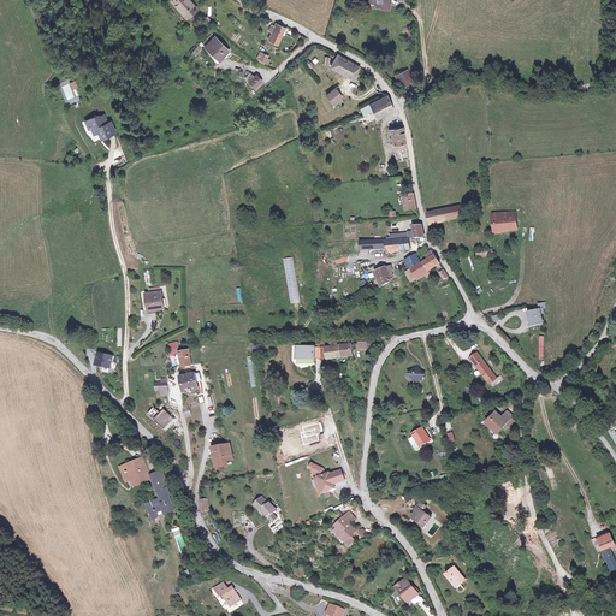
[(171,0),(185,17),(196,9),(188,0),(171,0)]
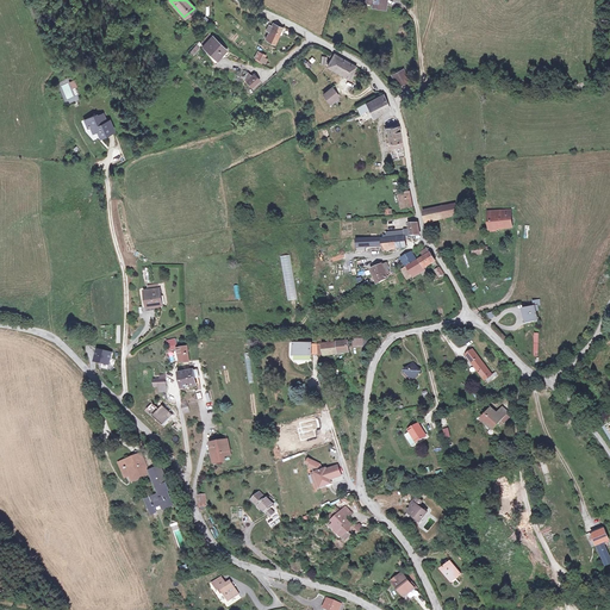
[(274,44),(281,29),(273,25),(271,27),(269,27),(269,29),(267,27),(266,32),(268,33),(265,39),(274,44)]
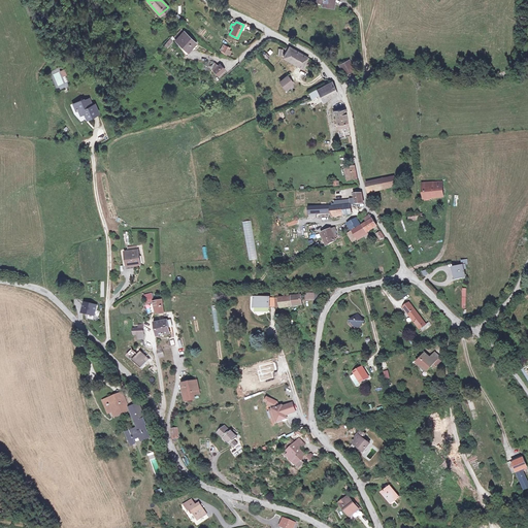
[(185,31),(176,38),(188,51),(196,44),(185,31)]
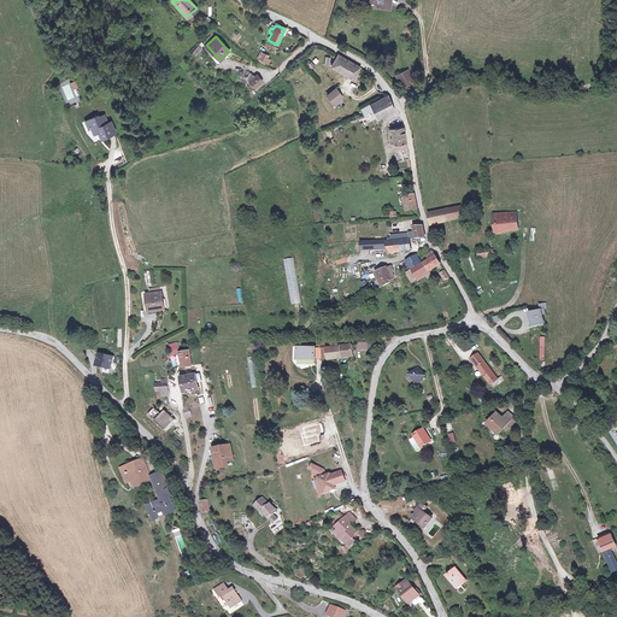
[(260,52),(257,60),(269,65),(272,57),(260,52)]
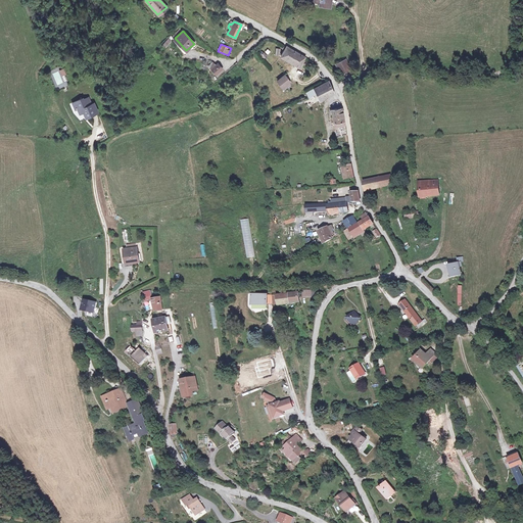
[(281,57),(300,67),(305,58),(286,47),(281,57)]
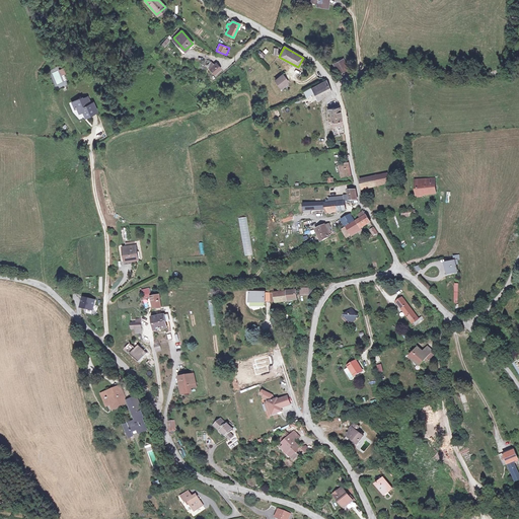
[(347,68),(345,63),(341,65),(340,62),(335,64),(339,72),(347,68)]
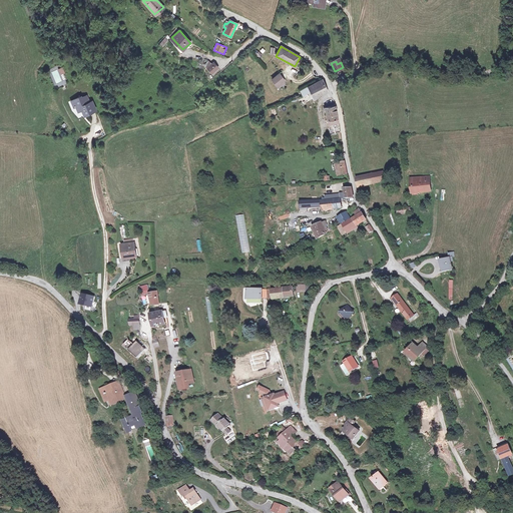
[(213,66),(211,67),(206,71),(210,76),(217,71),(213,66)]
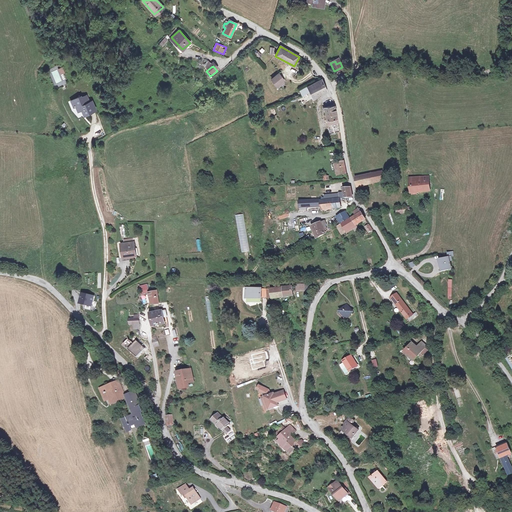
[(274,85),(285,77),(281,72),(271,79),(274,85)]
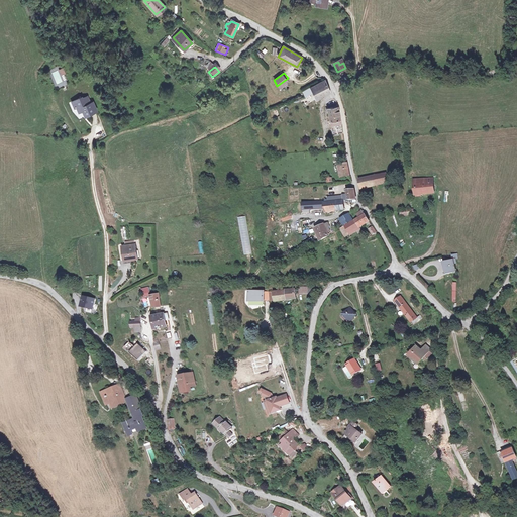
[(288,78),(277,86),(280,89),(290,81),(288,78)]
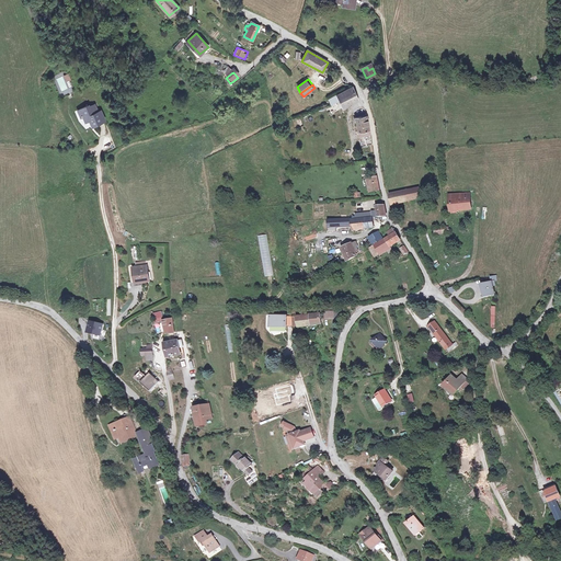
[(339,101),(341,106),(347,104),(350,103),(356,100),(352,88),(344,91),(336,95),(339,101)]
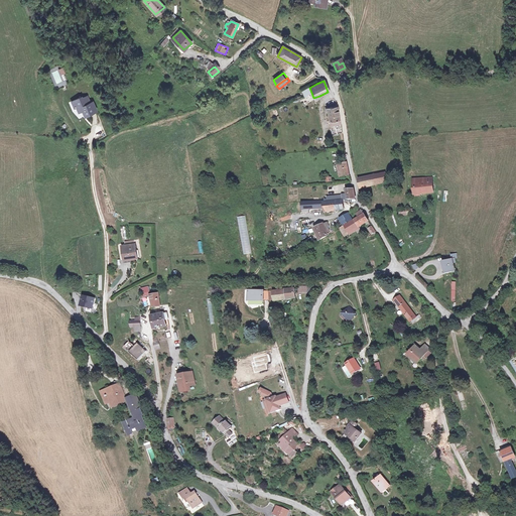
[(303,97),(311,93),(309,88),(308,88),(302,93),(303,97)]
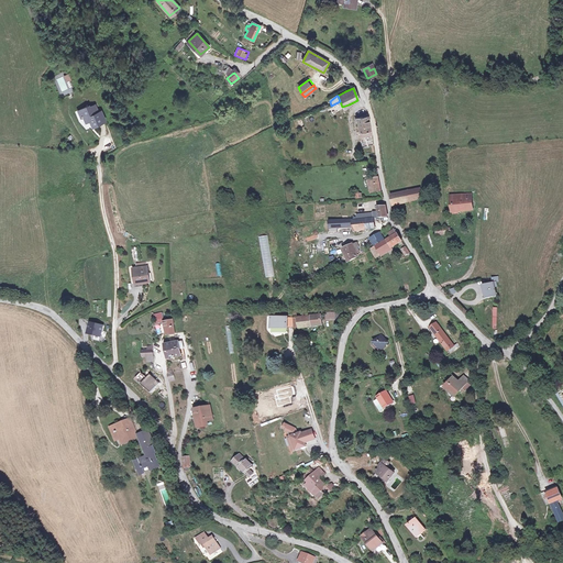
[(86,117),(90,130),(103,125),(100,116),(97,116),(95,109),(87,111),(86,108),(76,111),(78,119),(86,117)]
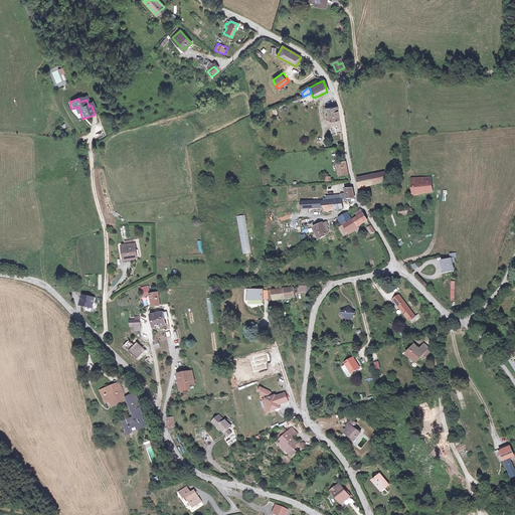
[(340,129),(337,107),(325,108),(329,129),(335,128),(335,130),(340,129)]
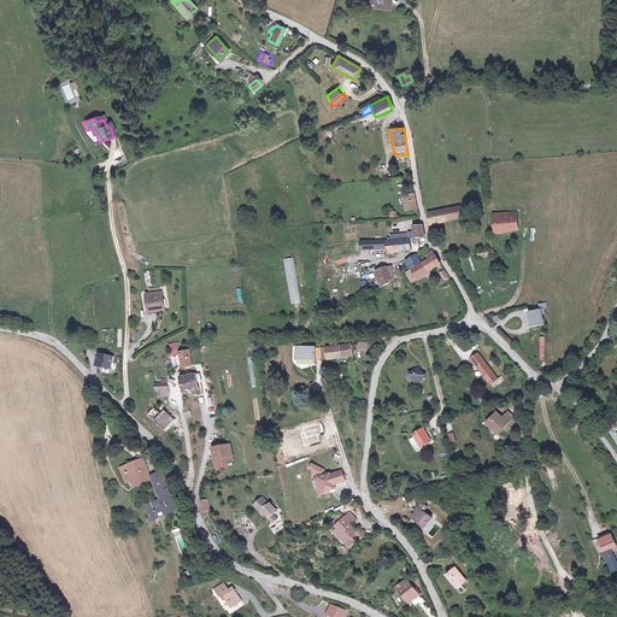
[(413,194),(409,195),(404,195),(406,211),(416,209),(413,194)]
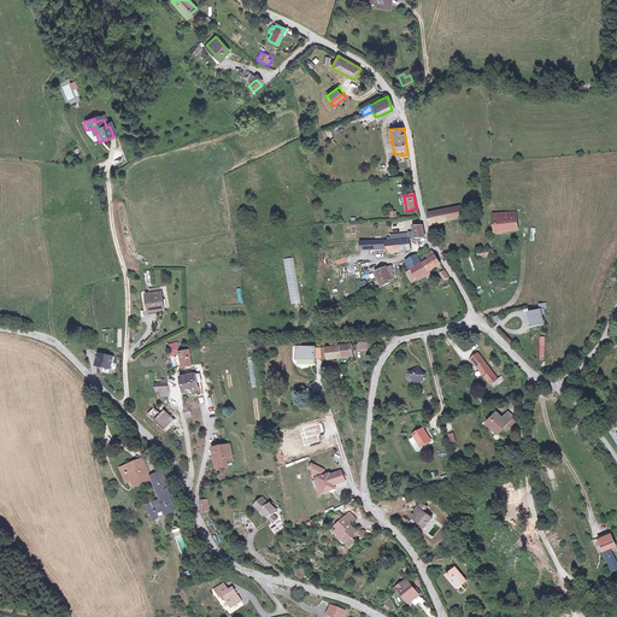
[(457,206),(442,209),(444,221),(459,218),(457,206)]
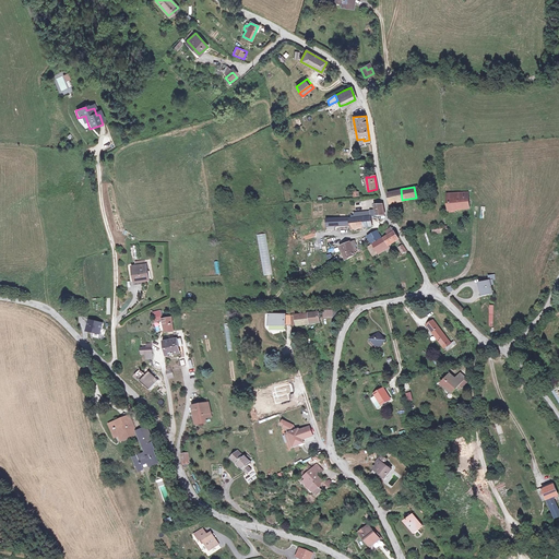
[(402,200),(401,189),(388,191),(390,202),(402,200)]
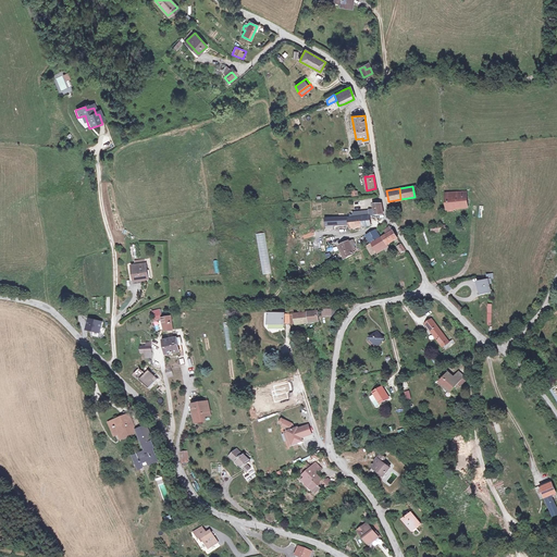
[(453,189),(454,197),(467,196),(467,188),(453,189)]
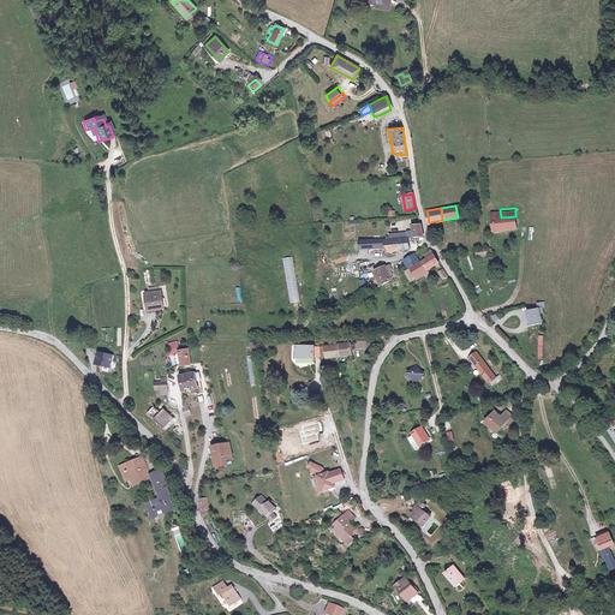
[(515,216),(501,218),(491,219),(493,230),(502,228),(502,227),(515,226),(515,216)]
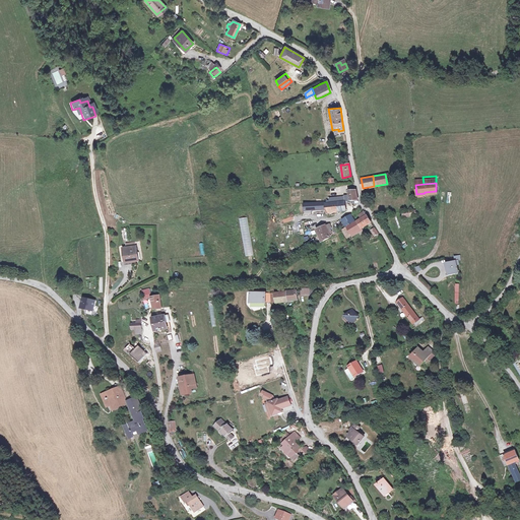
[(350,199),(358,199),(355,193),(354,189),(348,190),(350,199)]
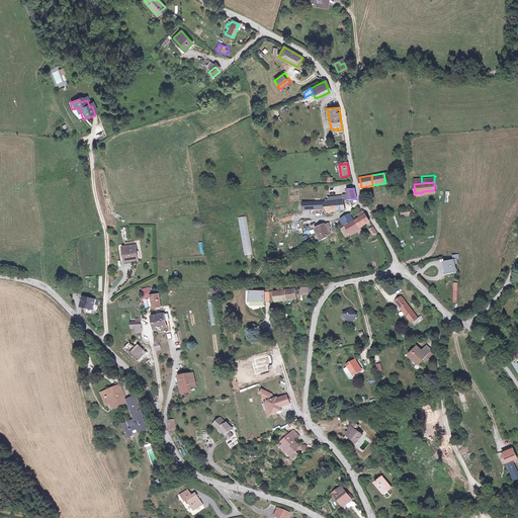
[(324,212),(336,211),(335,204),(335,202),(324,203),(324,202),(303,204),(304,211),(324,208),(324,212)]
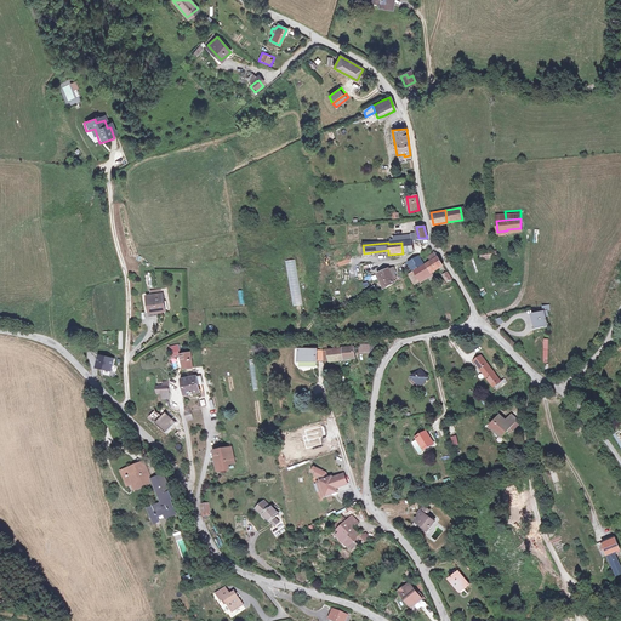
[(411,244),(402,245),(403,254),(412,252),(411,244)]
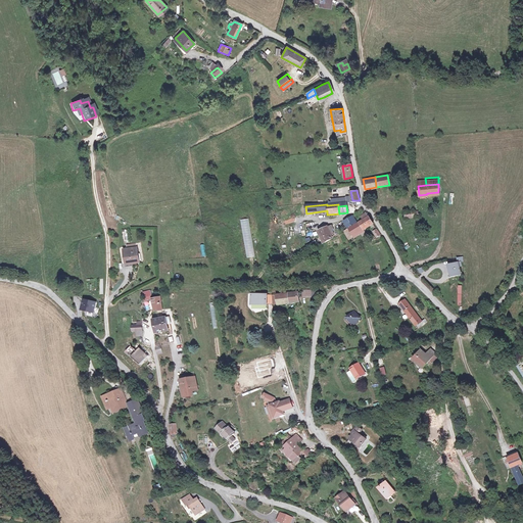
[(346,219),(349,225),(357,222),(353,216),(346,219)]
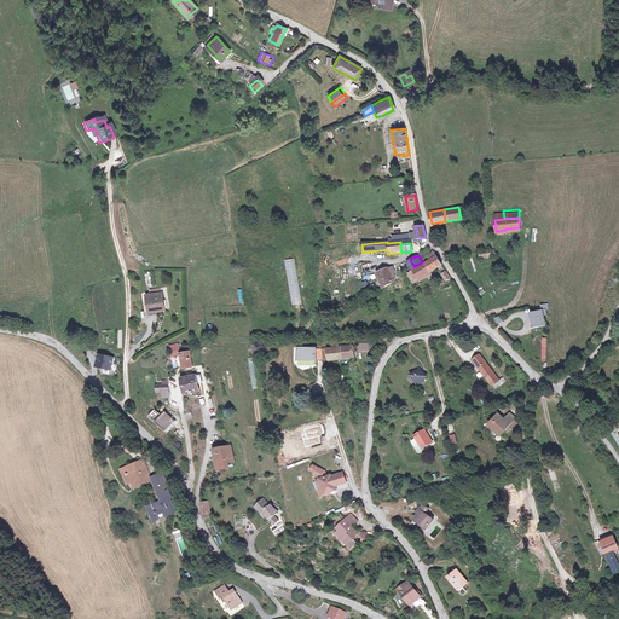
[(435,256),(414,268),(418,278),(440,264),(435,256)]
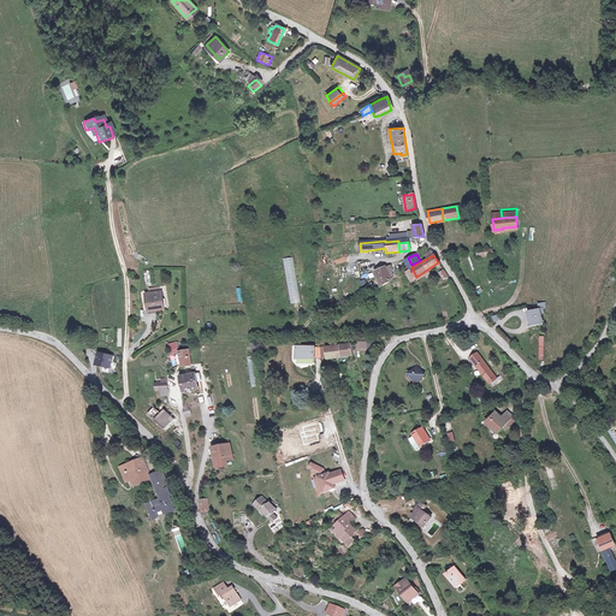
[(416,277),(412,267),(404,272),(409,280),(416,277)]
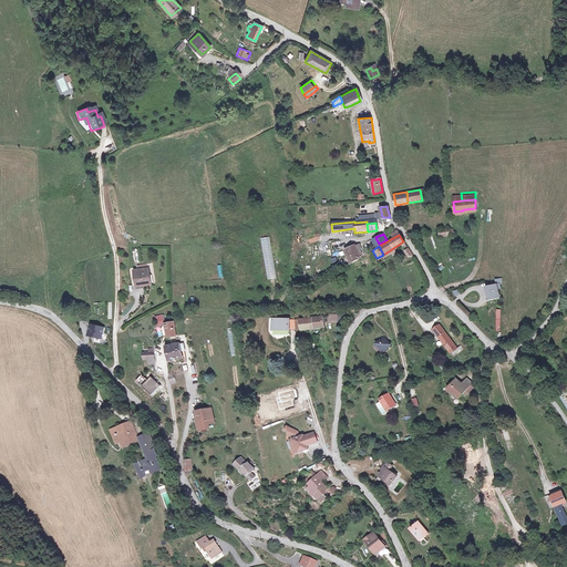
[(359,255),(356,248),(354,247),(347,251),(352,264),(361,259),(359,255)]
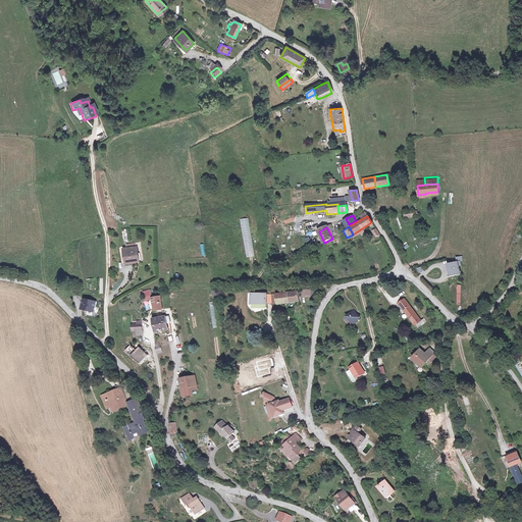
[(136,247),(127,248),(124,249),(126,261),(138,260),(136,247)]
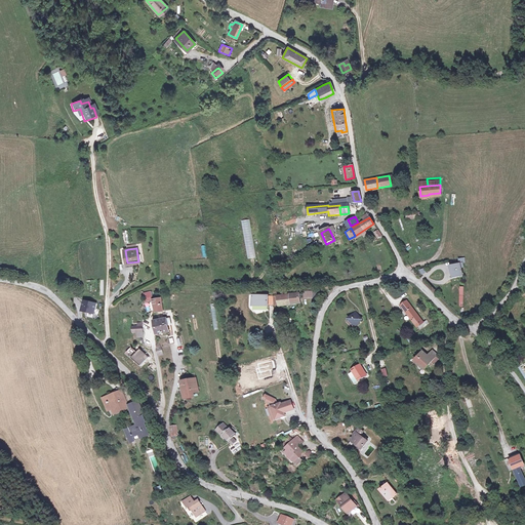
[(459,265),(450,267),(452,278),(461,276),(459,265)]
